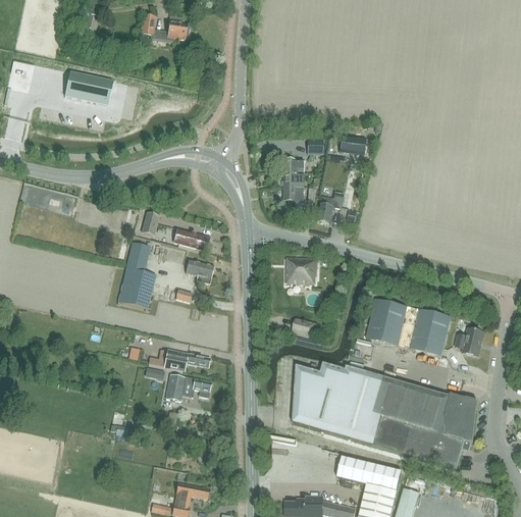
[(84,0),(83,10),(92,12),(95,0),(84,0)]
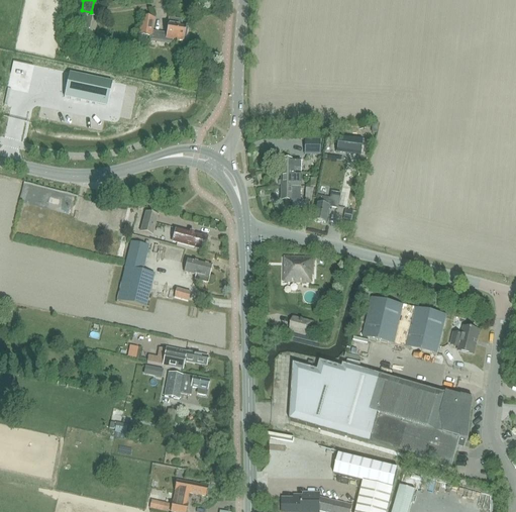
[(86,12),(81,11),(79,23),(88,25),(91,13),(86,12)]
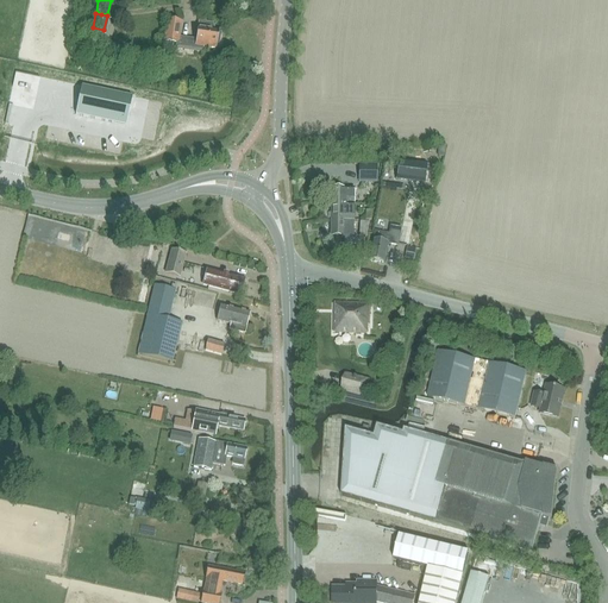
[(165,14),(162,37),(169,38),(177,39),(201,42),(217,44),(219,43),(220,37),(218,36),(219,26),(212,25),(213,19),(198,17),(196,35),(179,32),(181,17),(165,14)]
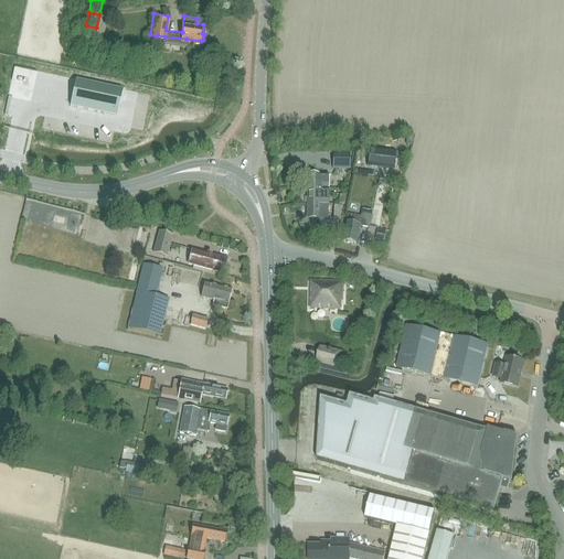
[(75,76),(70,101),(68,103),(116,113),(116,111),(115,110),(120,86),(121,86),(121,85),(75,75),(74,76),(75,76)]
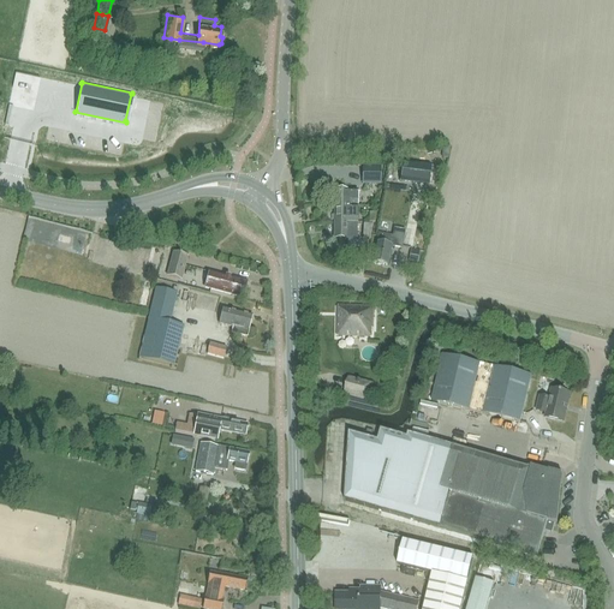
[(401,159),(399,177),(427,179),(429,161),(401,159)]
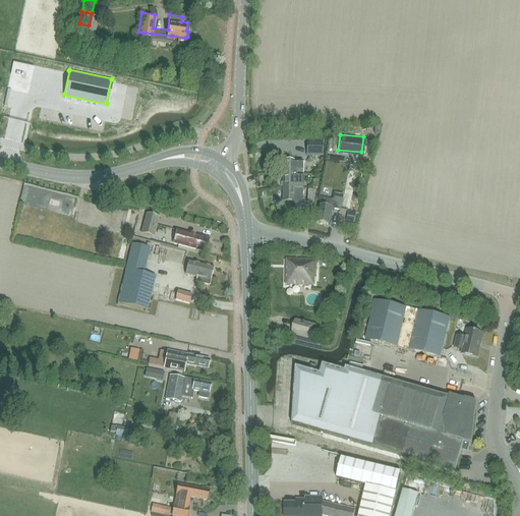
[(306,137),(306,145),(314,145),(314,152),(323,152),(323,137),(306,137)]
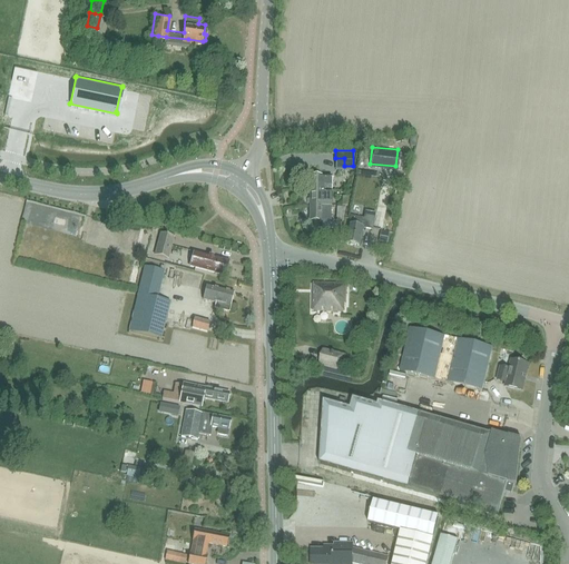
[(329,170),(307,170),(307,186),(329,186),(329,170)]
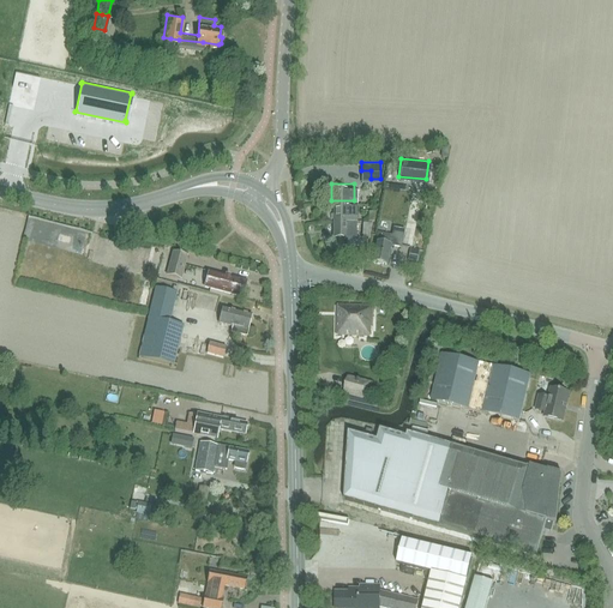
[(354,216),(354,200),(331,200),(331,216),(354,216)]
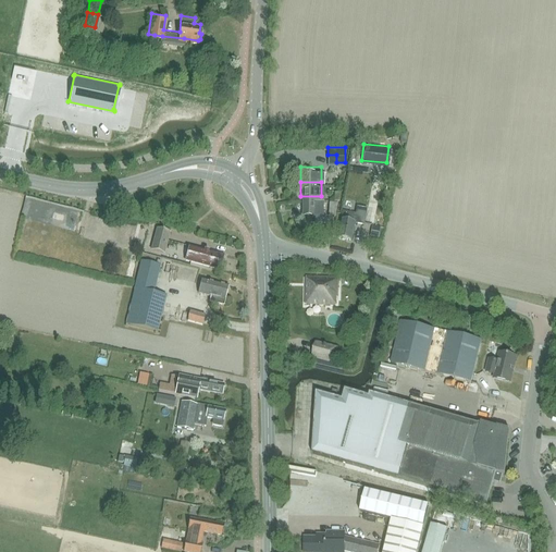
[(321,211),(321,196),(300,196),(300,211),(321,211)]
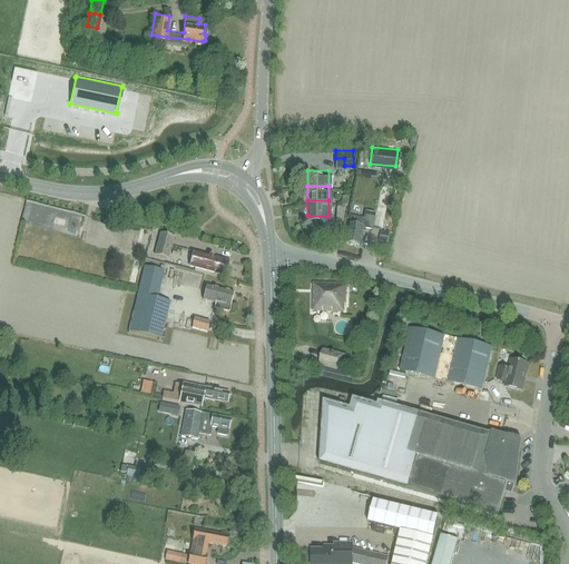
[(335,203),(335,208),(335,216),(342,217),(345,203),(335,203)]
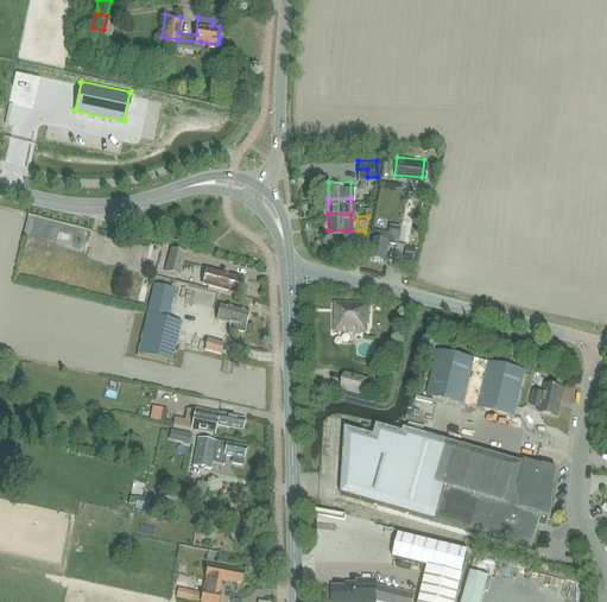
[(387,220),(387,222),(386,229),(373,226),(367,254),(383,258),(386,239),(394,240),(398,222),(387,220)]
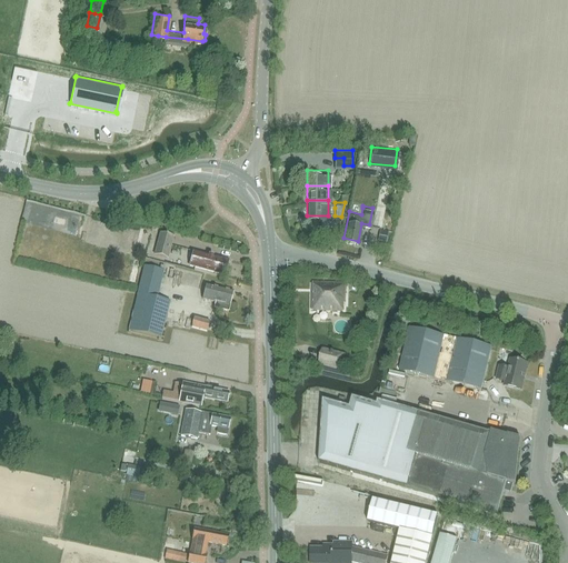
[(66,214),(53,211),(51,218),(63,221),(66,214)]
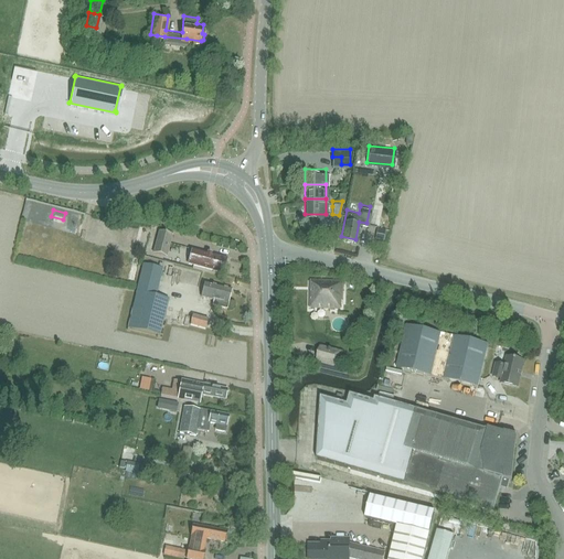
[(70,218),(65,237),(73,239),(72,240),(85,244),(85,243),(89,244),(88,251),(103,255),(107,238),(97,236),(100,226),(70,218)]
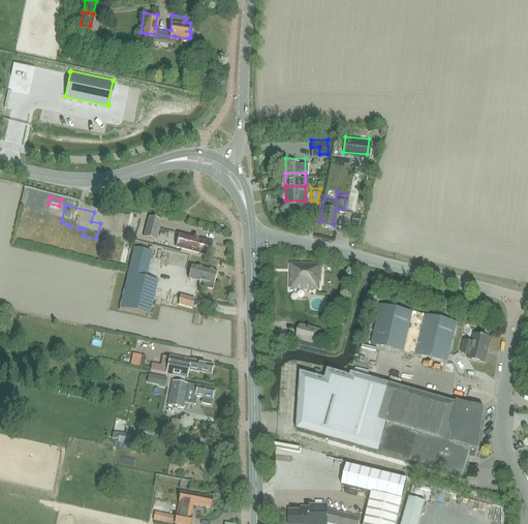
[(352,210),(350,220),(358,221),(360,211),(352,210)]
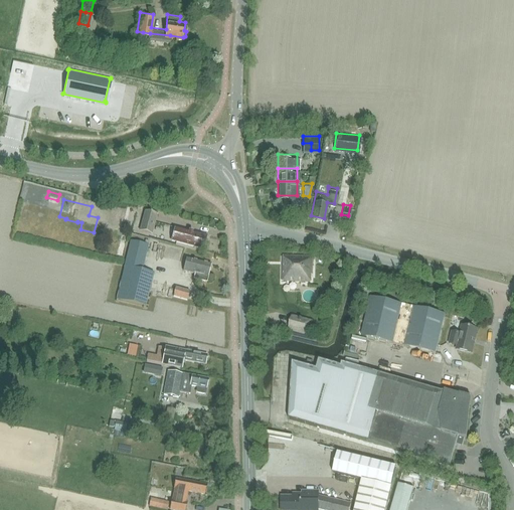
[(151,230),(157,210),(144,207),(139,227),(151,230)]
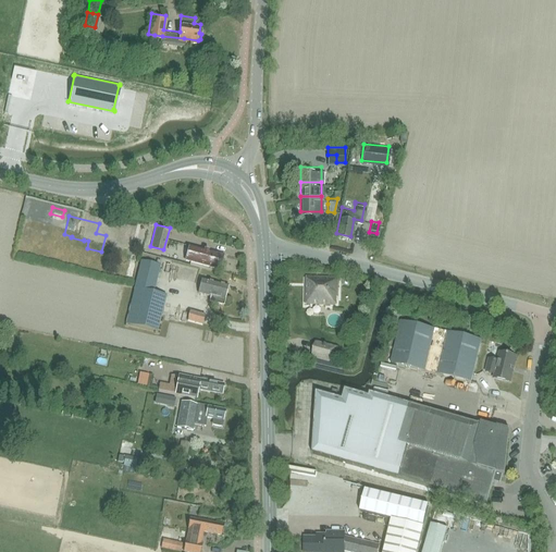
[(188,241),(185,254),(184,257),(220,267),(220,264),(224,250),(188,241)]
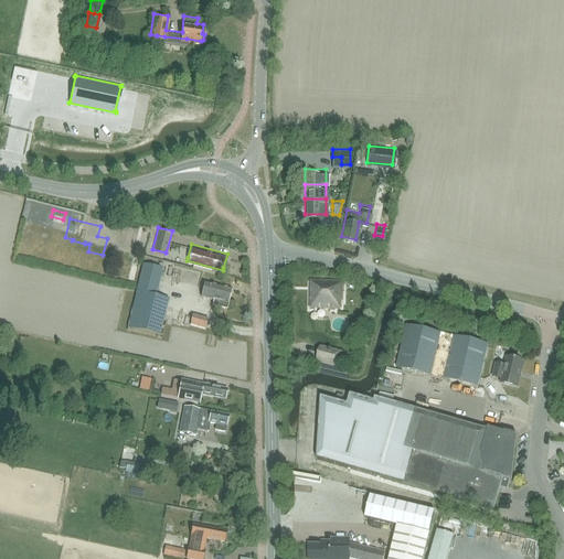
[(159,332),(168,294),(156,292),(162,265),(141,259),(126,324),(159,332)]
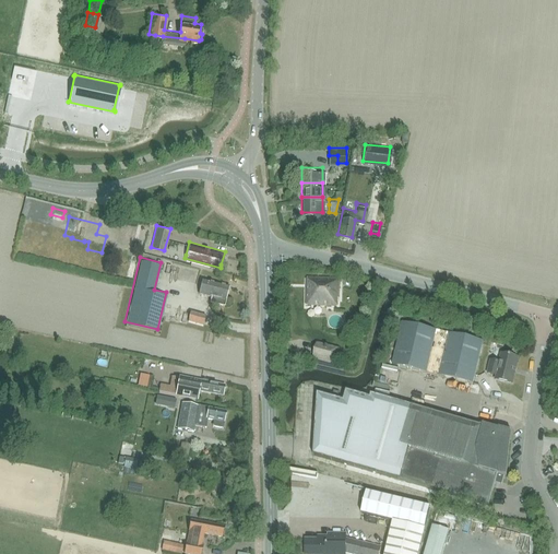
[(538,273),(555,278),(556,272),(539,269),(538,273)]
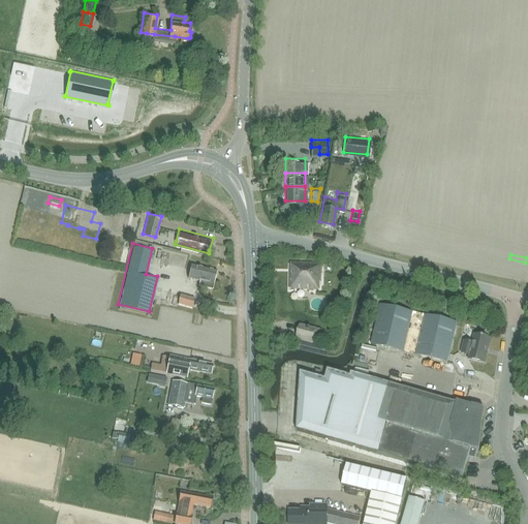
[(320,278),(321,259),(290,258),(289,284),(317,285),(317,284),(318,284),(319,278),(320,278)]
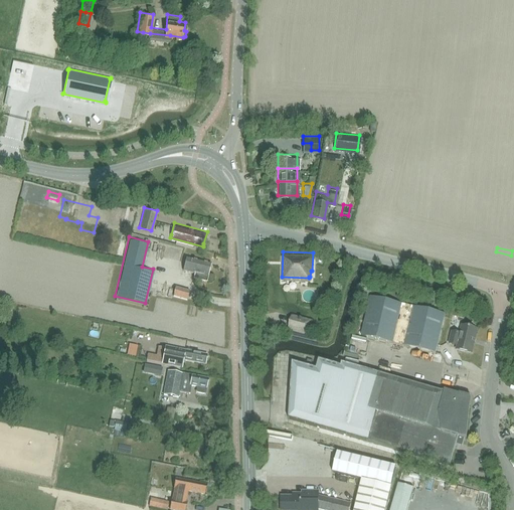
[(185,253),(182,267),(195,270),(194,273),(194,275),(206,278),(211,260),(185,253)]
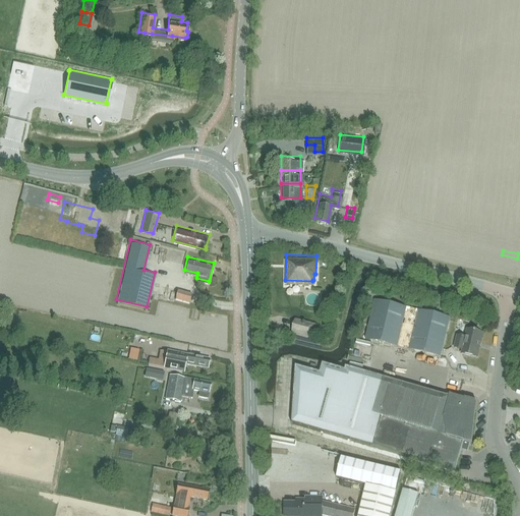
[(189,298),(191,289),(178,285),(175,295),(189,298)]
